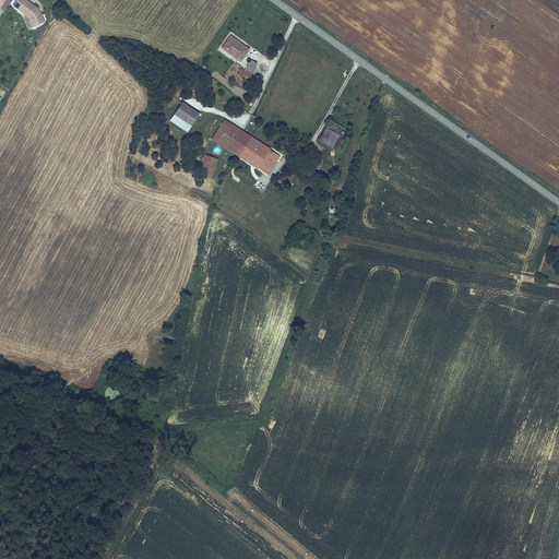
[(38,13),(37,12),(38,11),(38,10),(25,0),(16,0),(13,6),(28,18),(32,27),(44,23),(39,13),(38,13)]
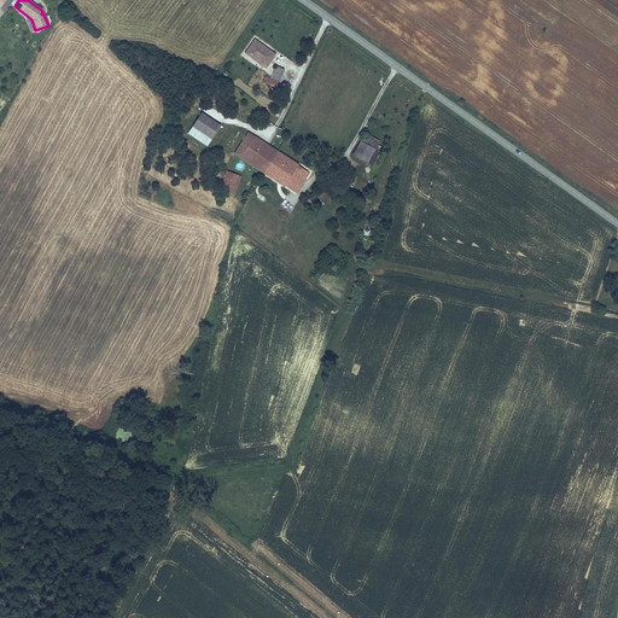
[(244,52),(261,64),(264,59),(266,60),(268,57),(272,60),(277,53),(255,38),(244,52)]
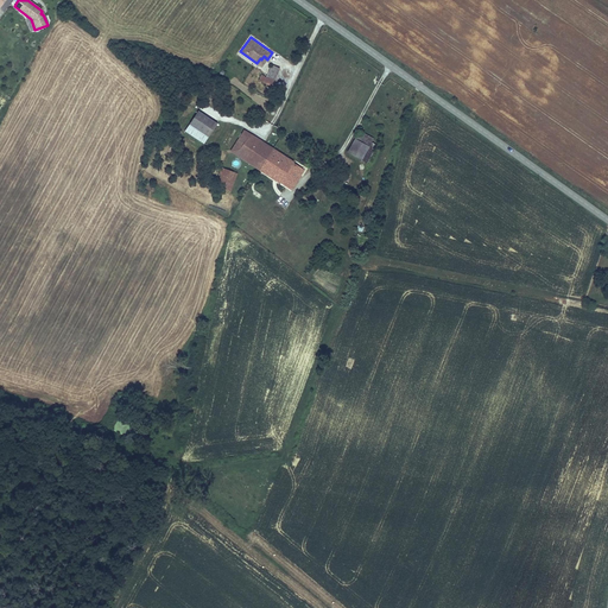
[(261,67),(267,59),(264,56),(261,59),(260,58),(257,63),(261,67)]
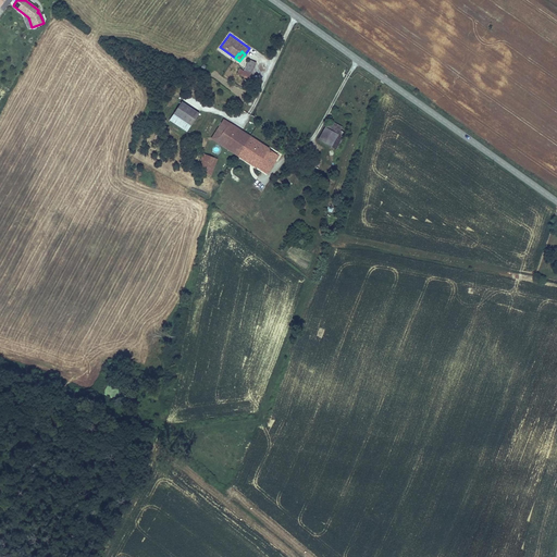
[(239,69),(236,74),(248,79),(256,62),(249,59),(244,71),(239,69)]
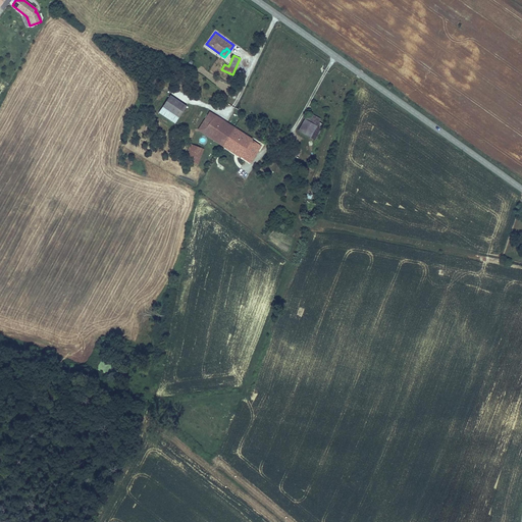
[(170,94),(162,106),(178,117),(187,105),(170,94)]
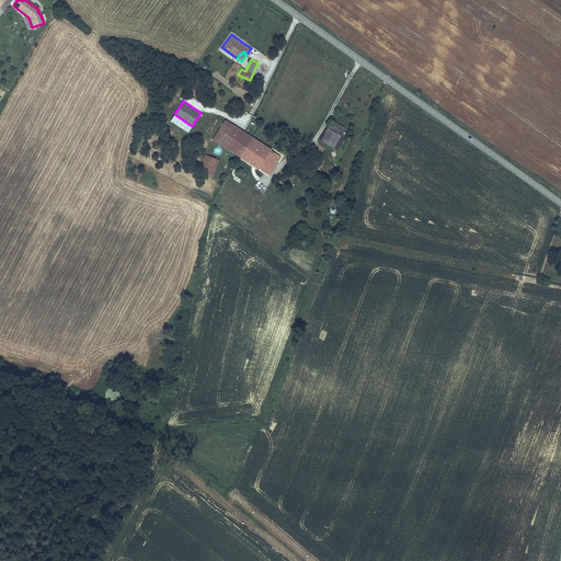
[(170,121),(187,133),(192,126),(174,114),(170,121)]
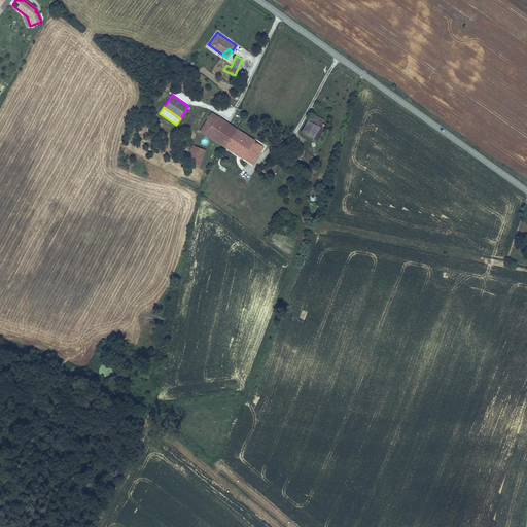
[(200,131),(205,135),(217,115),(212,112),(200,131)]
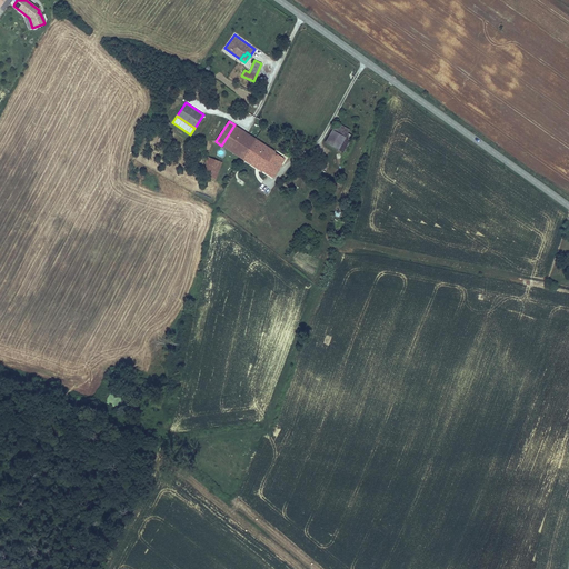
[(325,142),(339,149),(348,132),(350,129),(336,121),(325,142)]
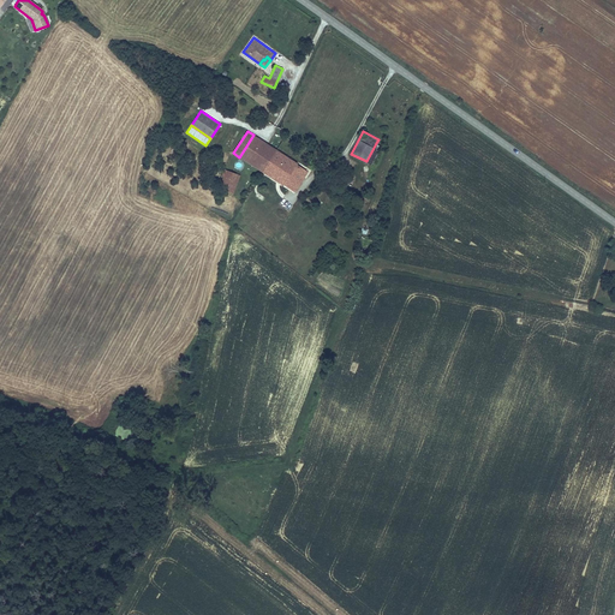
[(254,135),(239,157),(262,172),(276,149),(254,135)]
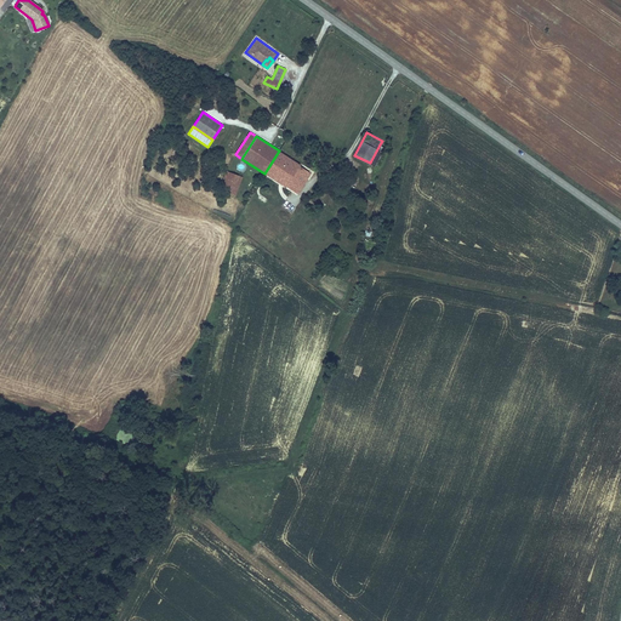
[(380,144),(370,163),(375,166),(385,148),(380,144)]
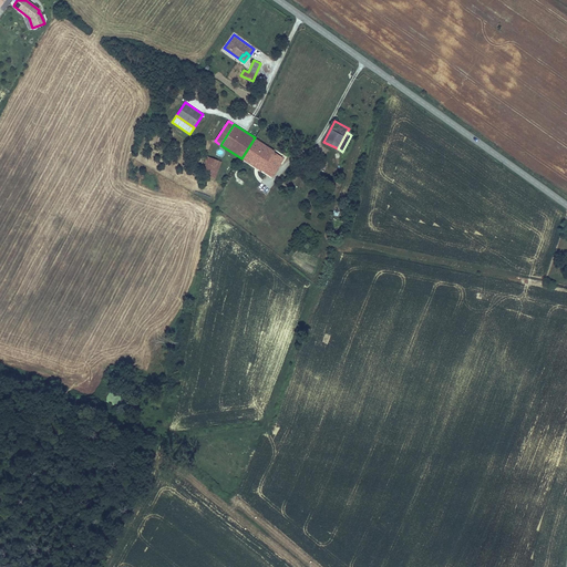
[(271,177),(284,158),(274,152),(274,150),(255,137),(241,158),(271,177)]
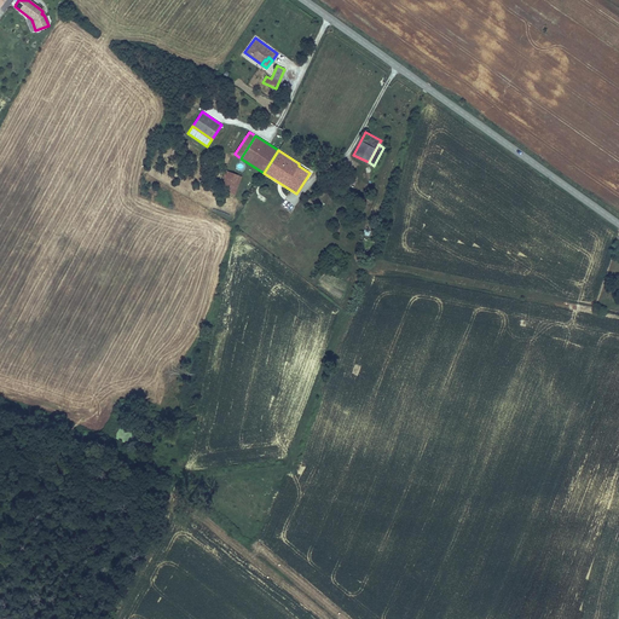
[(230,194),(235,195),(241,175),(225,171),(224,174),(223,178),(224,178),(223,183),(220,190),(230,194)]
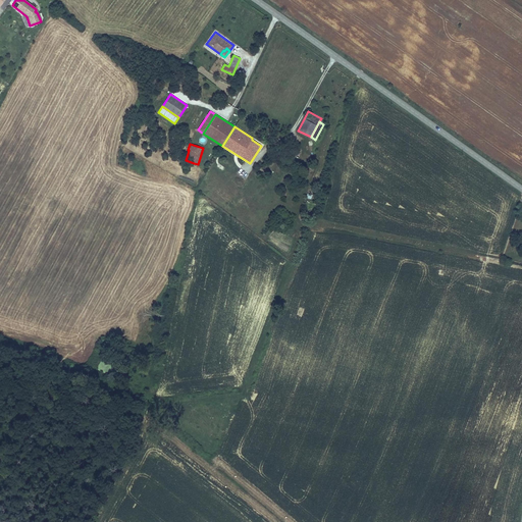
[(291,148),(286,153),(298,160),(301,154),(299,152),(291,148)]
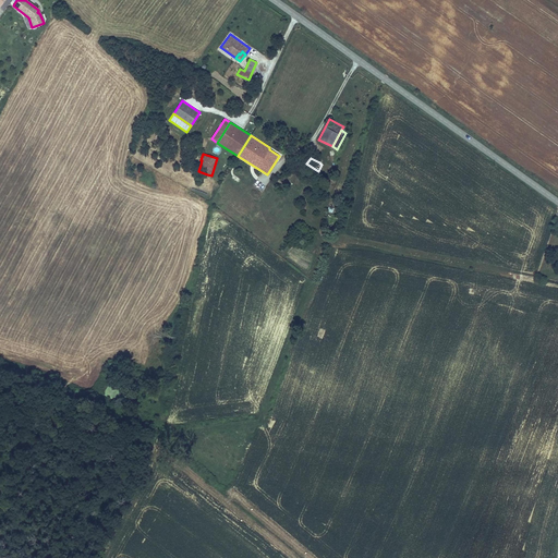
[(305,172),(314,178),(318,171),(306,164),(304,168),(307,170),(305,172)]
